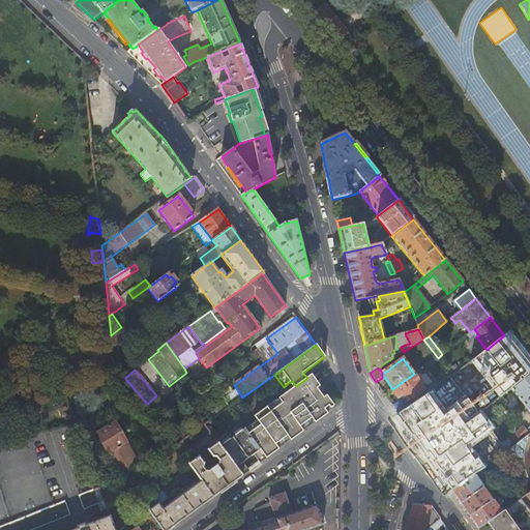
[(529,373),(511,388),(529,412),(529,427),(526,431),(528,433),(529,434),(529,433),(529,373)]
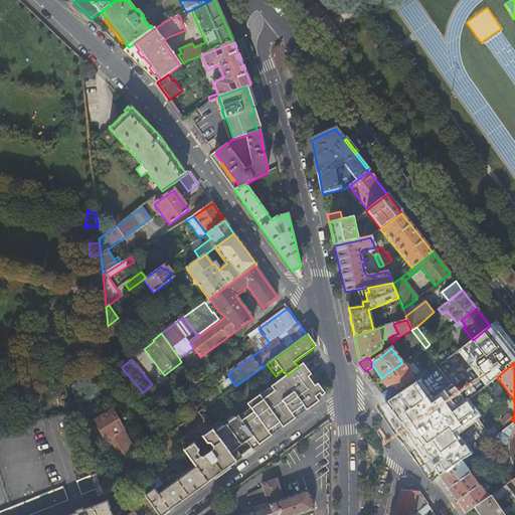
[(413,378),(402,363),(381,378),(387,386),(392,383),(397,390),(413,378)]
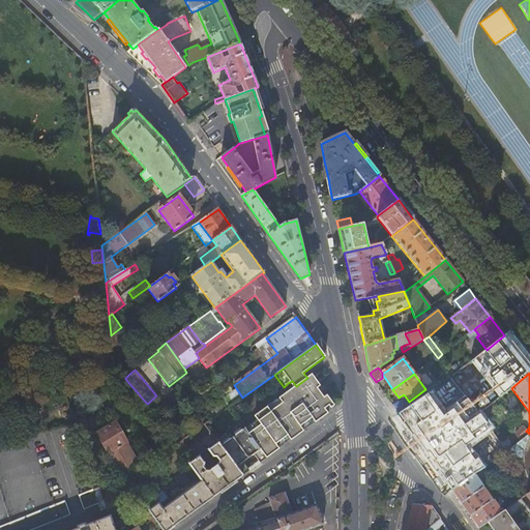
[(307,378),(296,386),(292,389),(280,399),(283,404),(271,412),(267,407),(255,416),(261,425),(248,434),(257,445),(266,459),(278,449),(275,444),(287,436),(291,441),(303,432),(299,427),(312,418),(315,423),(335,408),(312,375),(307,378)]
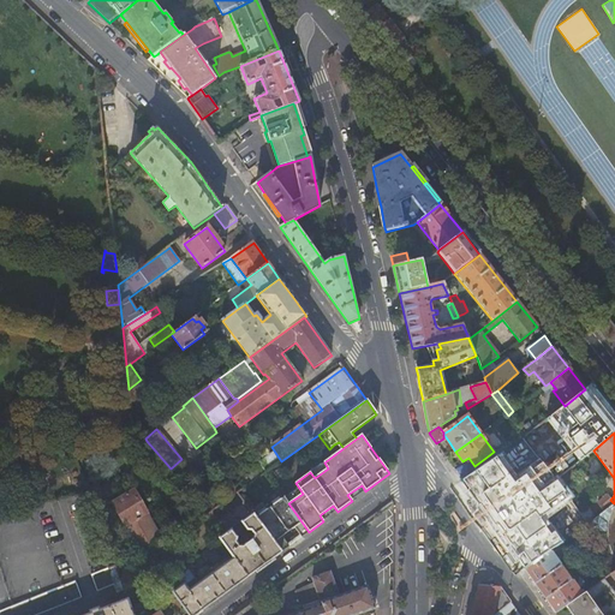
[(95,457),(94,449),(75,454),(77,460),(95,457)]
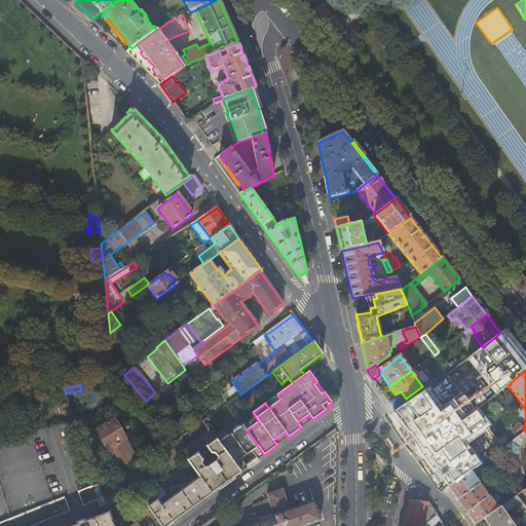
[(277,396),(265,404),(269,409),(280,401),(277,396)]
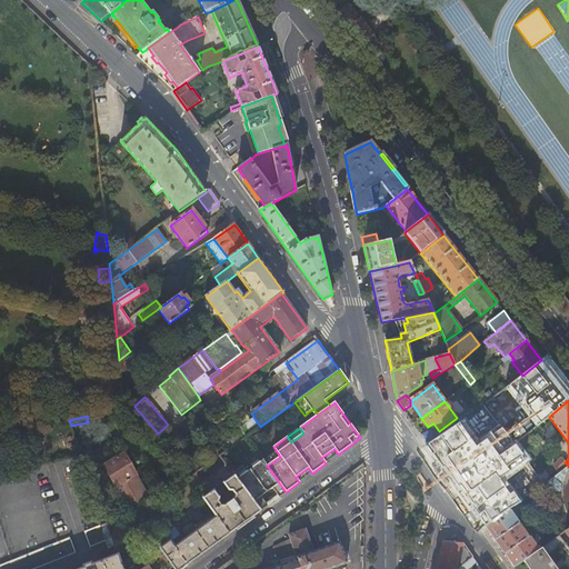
[(501,436),(490,443),(509,473),(521,466),(501,436)]
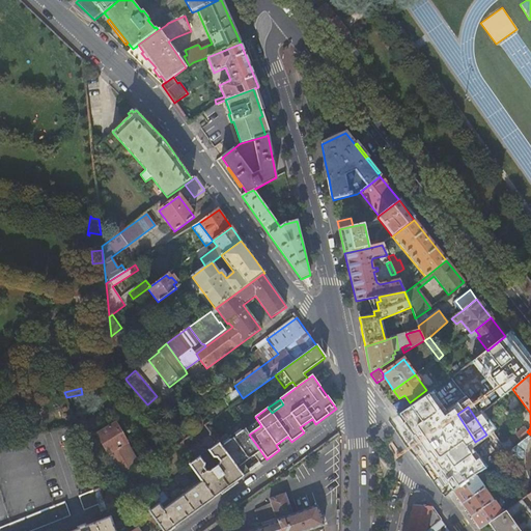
[(255,417),(243,426),(246,429),(249,435),(261,426),(255,417)]
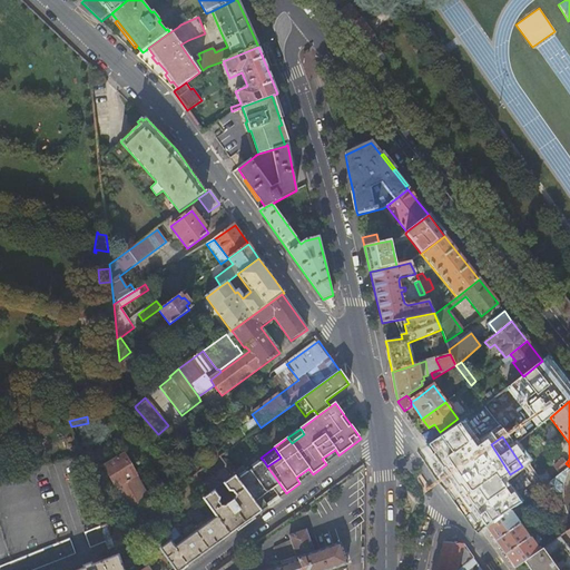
[(335,450),(322,459),(326,464),(338,455),(335,450)]
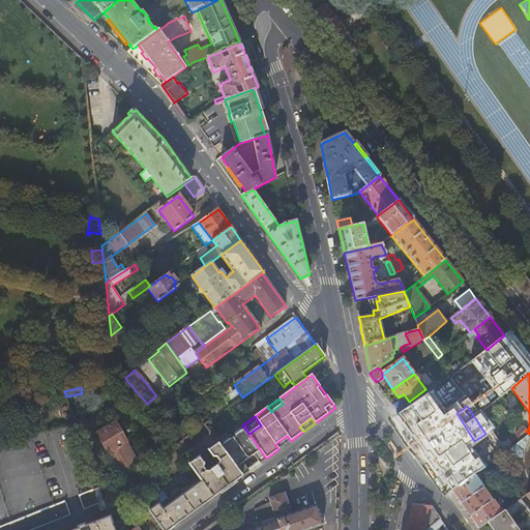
[(124,444),(126,443),(115,422),(96,433),(108,453),(107,454),(117,474),(138,463),(131,451),(129,452),(124,444)]
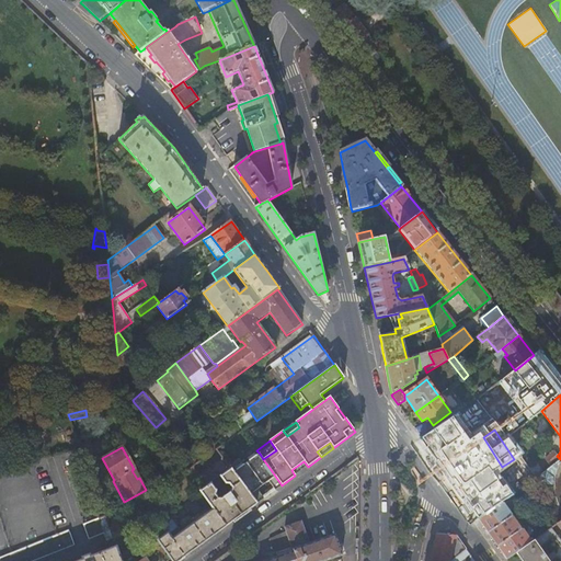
[(559,458),(557,456),(554,451),(546,459),(550,466),(559,458)]
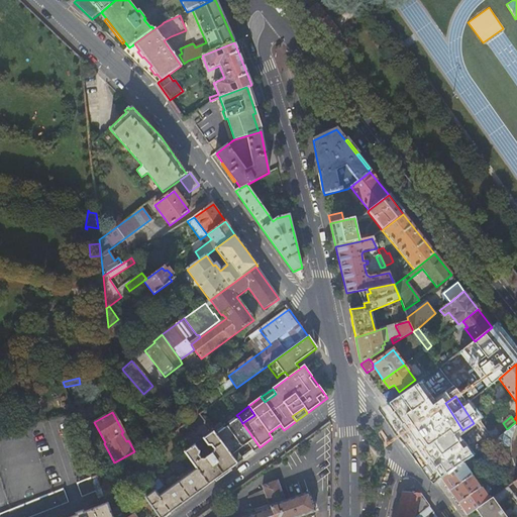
[(214,435),(236,464),(242,459),(236,451),(247,443),(253,452),(260,447),(250,434),(242,423),(239,418),(236,420),(229,425),(224,428),(217,433),(214,435)]
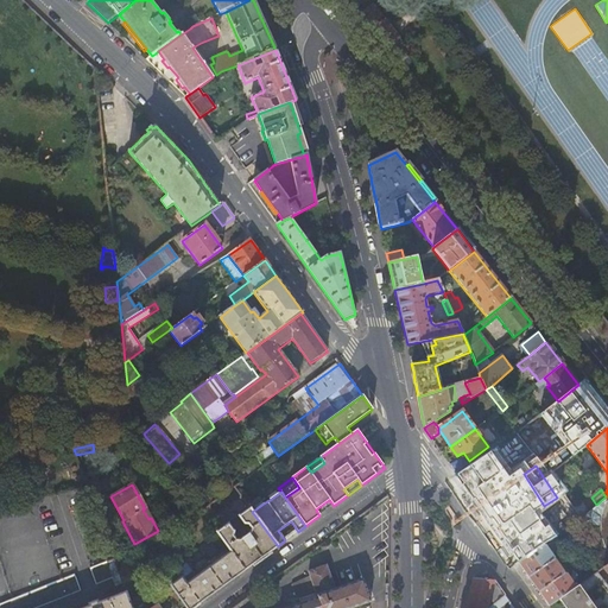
[(329,500),(316,510),(320,515),(334,506),(329,500)]
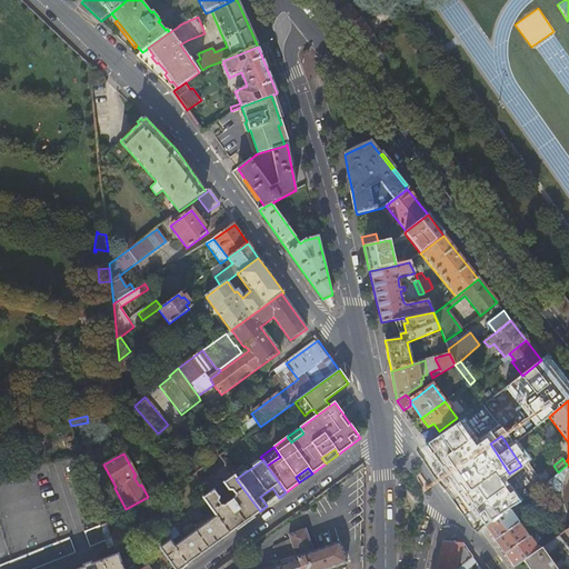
[(537,475),(545,485),(551,479),(545,470),(537,475)]
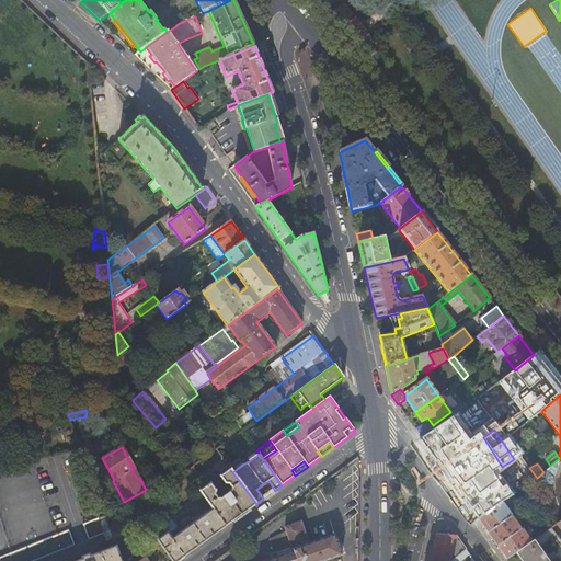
[(226,526),(227,526),(256,504),(232,472),(230,469),(221,477),(226,484),(229,484),(232,489),(231,491),(221,499),(218,499),(215,494),(215,491),(210,484),(207,487),(193,467),(186,472),(210,504),(226,526)]
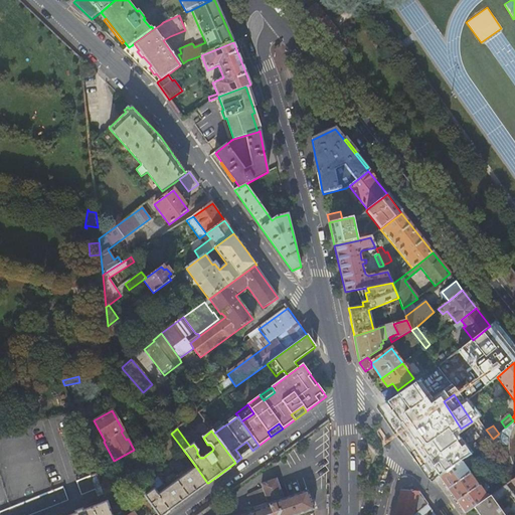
[(146,456),(144,453),(132,461),(144,477),(156,469),(154,467),(146,456)]
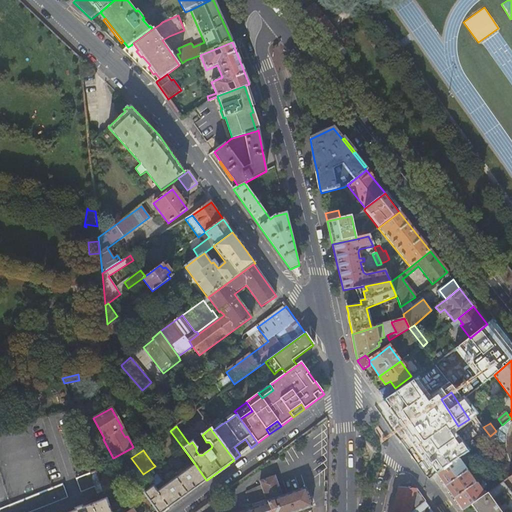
[(150,450),(145,453),(153,464),(158,460),(150,450)]
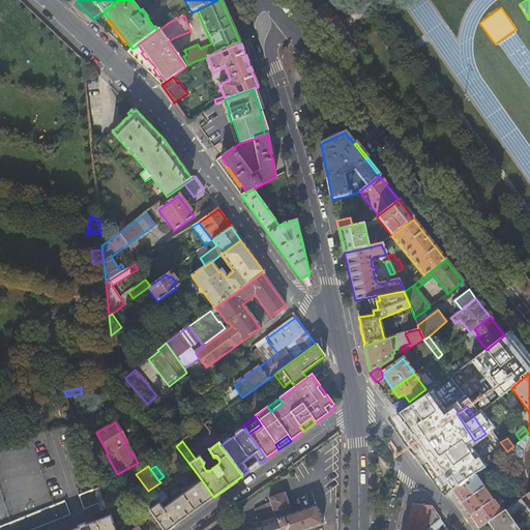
[(483,488),(474,475),(452,491),(461,503),(483,488)]
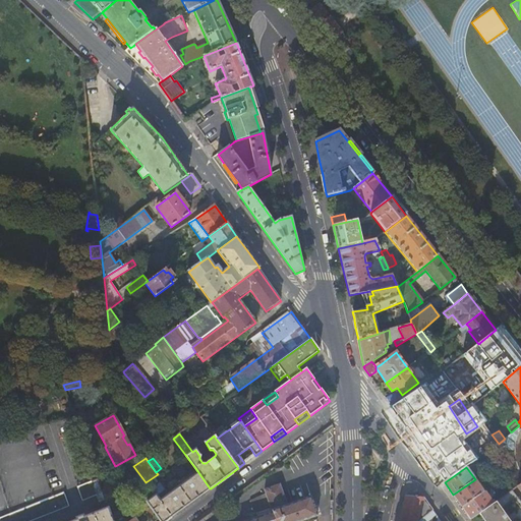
[(210,488),(195,468),(192,471),(195,475),(187,480),(186,478),(183,480),(185,482),(178,486),(173,490),(171,488),(169,490),(171,493),(162,499),(160,501),(159,499),(156,496),(155,496),(146,503),(159,520),(165,520),(170,518),(186,506),(210,488)]
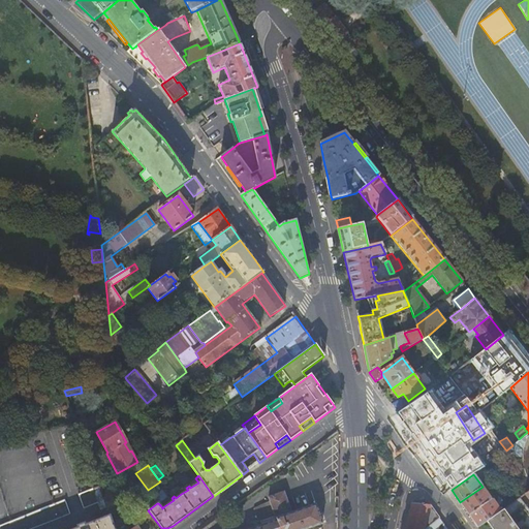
[(492,499),(483,487),(460,502),(469,515),(492,499)]
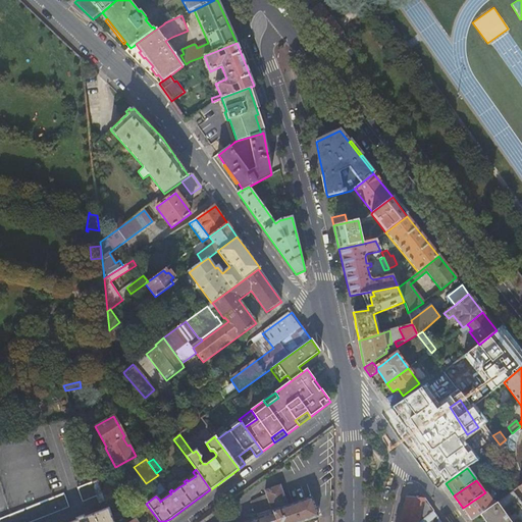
[(76,489),(82,503),(96,498),(98,505),(104,502),(100,490),(97,481),(76,489)]
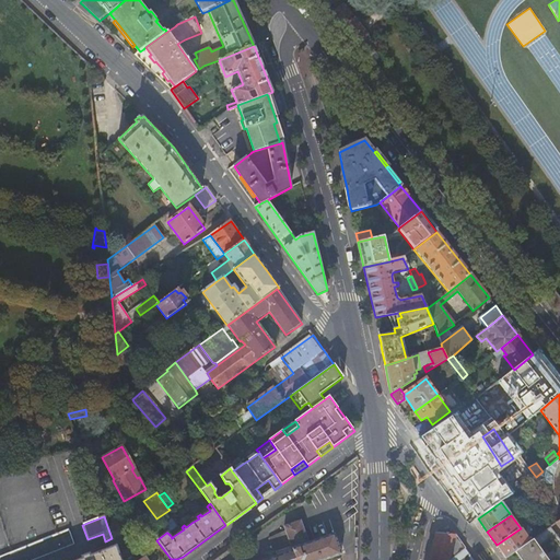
[(115,521),(107,526),(112,538),(113,539),(121,535),(115,521)]
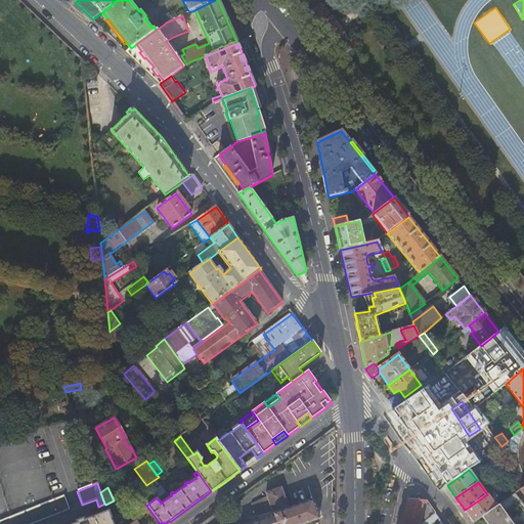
[(306,523),(320,519),(313,499),(290,509),(281,488),(267,493),(271,507),(268,508),(270,514),(258,518),(258,517),(252,519),(253,523),(250,523),(306,523)]
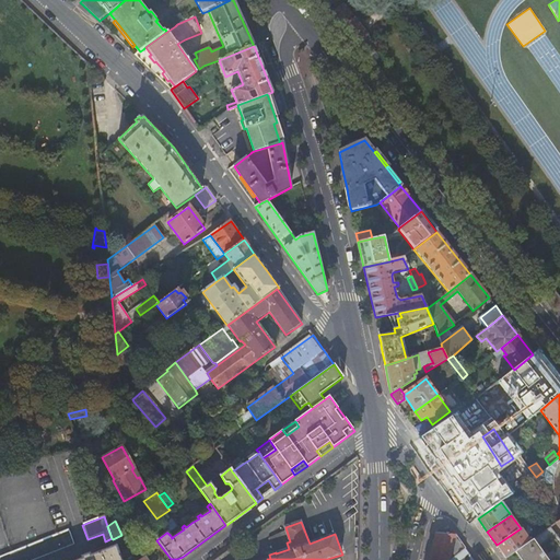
[(559,559),(559,540),(550,527),(529,541),(515,552),(520,559),(559,559)]
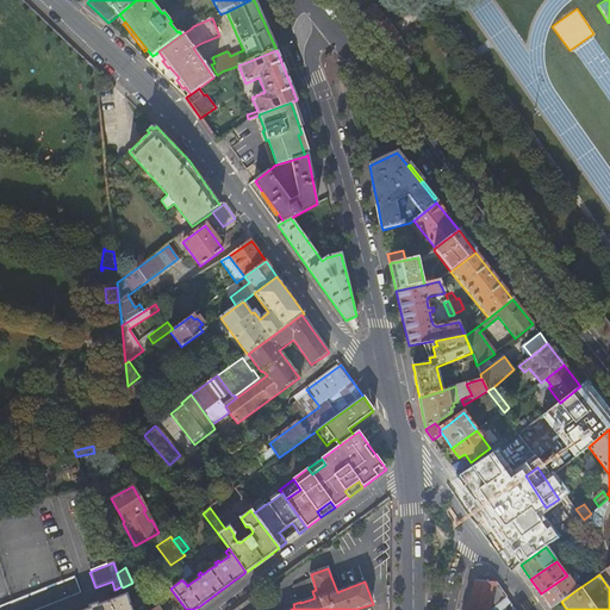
[(577,590),(567,576),(541,593),(552,609),(561,602),(577,590)]
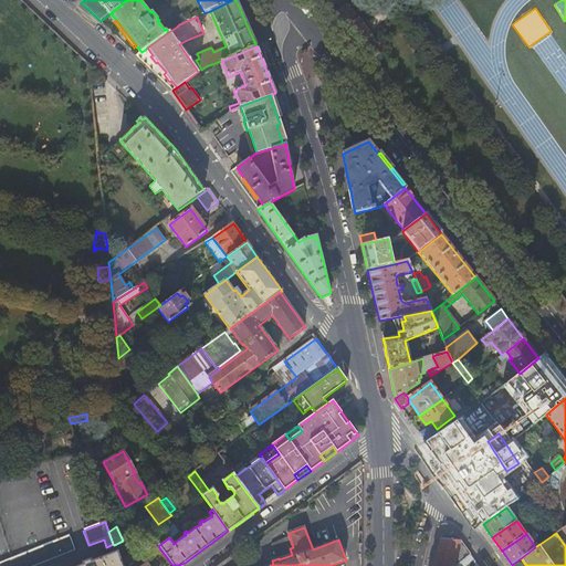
[(0,565),(34,565),(75,551),(71,536),(0,564),(0,565)]
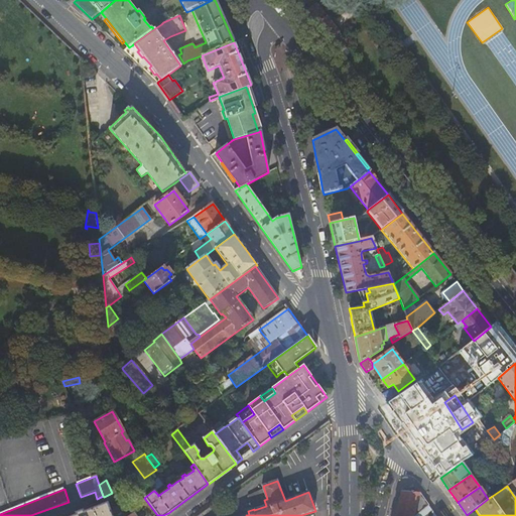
[(402,492),(395,515),(416,515),(429,506),(419,493),(402,492)]
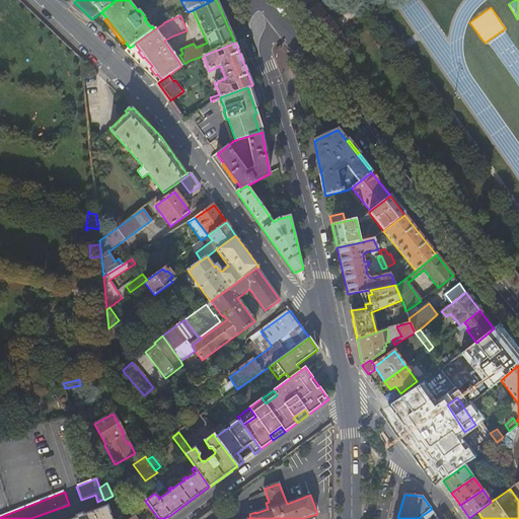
[(115,518),(107,506),(83,516),(82,516),(81,515),(75,517),(76,518),(75,518),(115,518)]
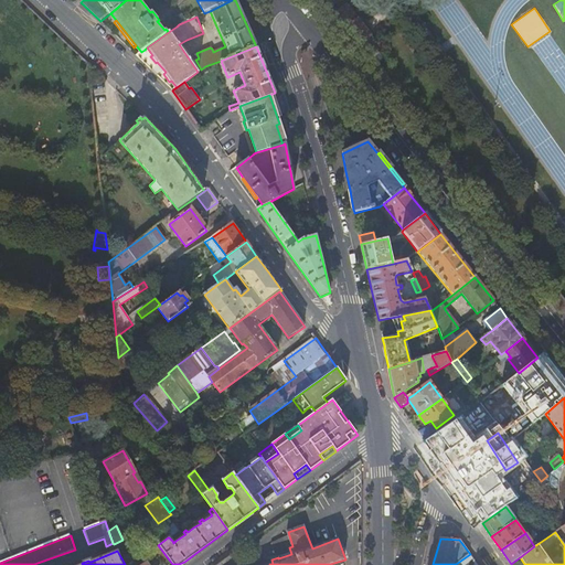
[(478,564),(471,555),(456,564),(478,564)]
